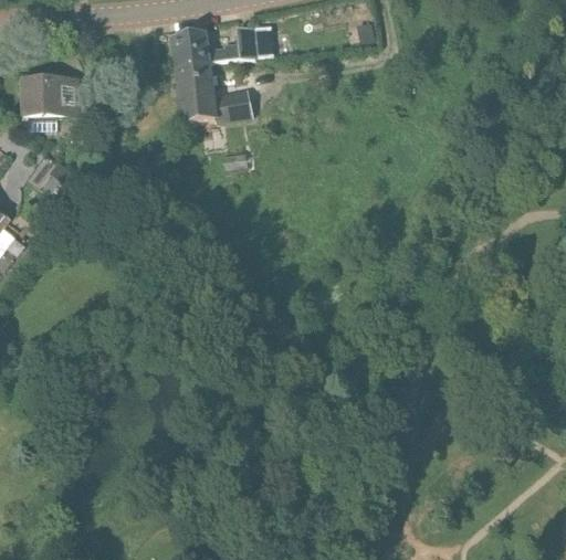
[(375,40),(371,22),(357,24),(360,43),(375,40)]
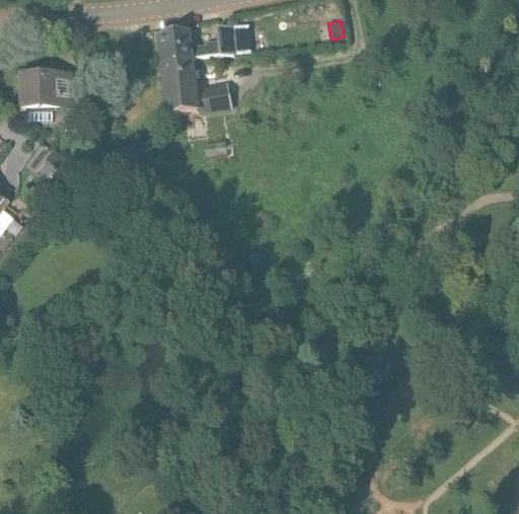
[(206,44),(190,46),(188,28),(160,32),(163,62),(192,58),(192,56),(221,54),(236,53),(233,24),(217,26),(219,41),(206,42),(206,44)]
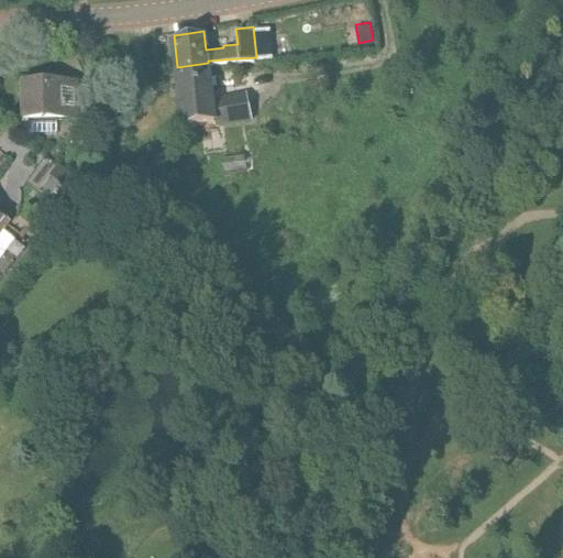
[(208,63),(177,67),(185,123),(214,120),(216,121),(253,117),(246,88),(212,94),(208,63)]
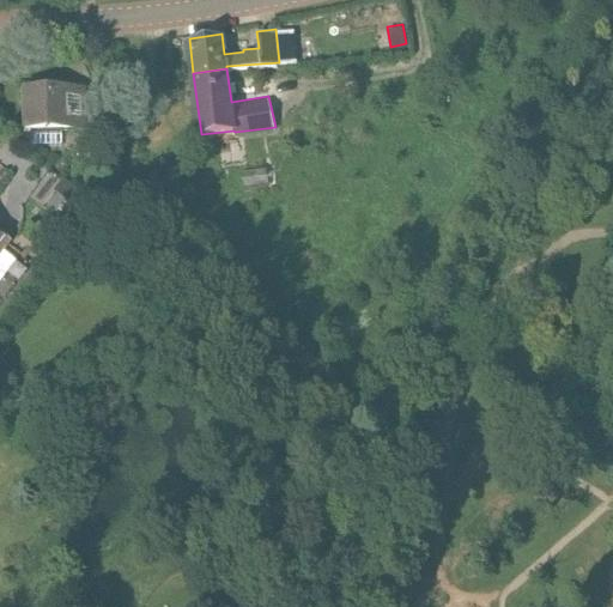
[(96,92),(80,91),(80,87),(23,89),(23,127),(82,126),(82,116),(97,116),(96,92)]
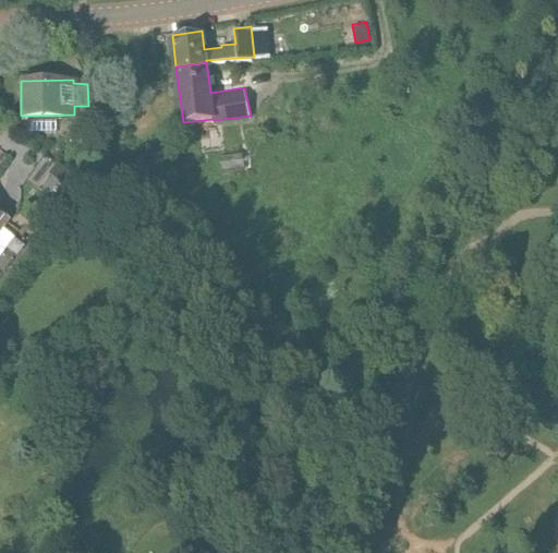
[(75,193),(85,181),(57,159),(48,171),(69,188),(63,195),(70,200),(75,193)]
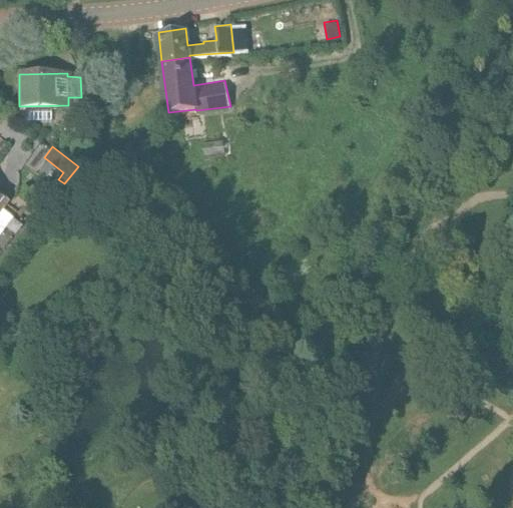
[(0,210),(8,200),(0,193),(0,210)]
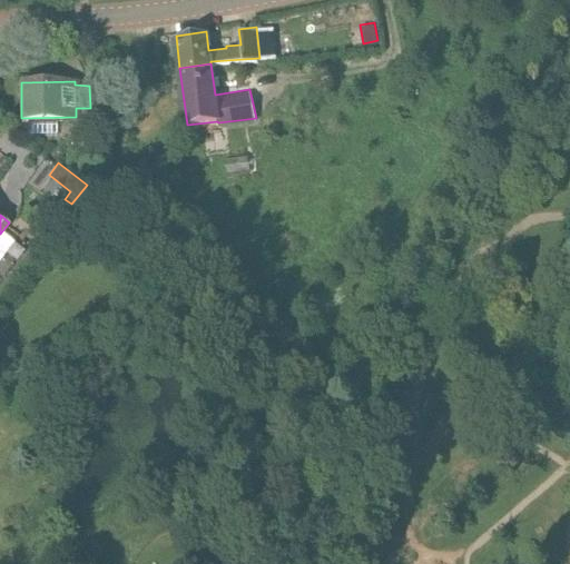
[(279,522),(267,506),(257,514),(269,530),(279,522)]
